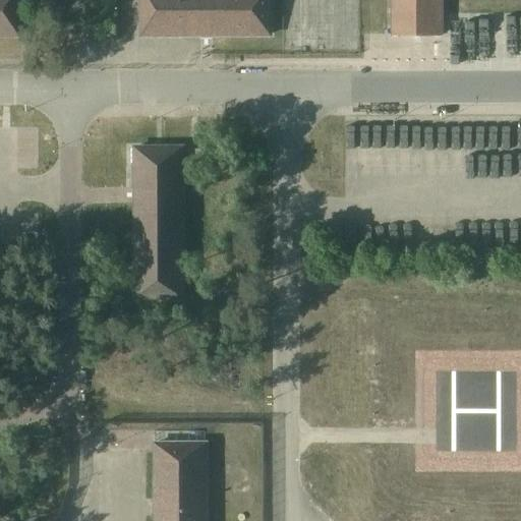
[(0,0),(0,35),(19,35),(18,0),(0,0)]
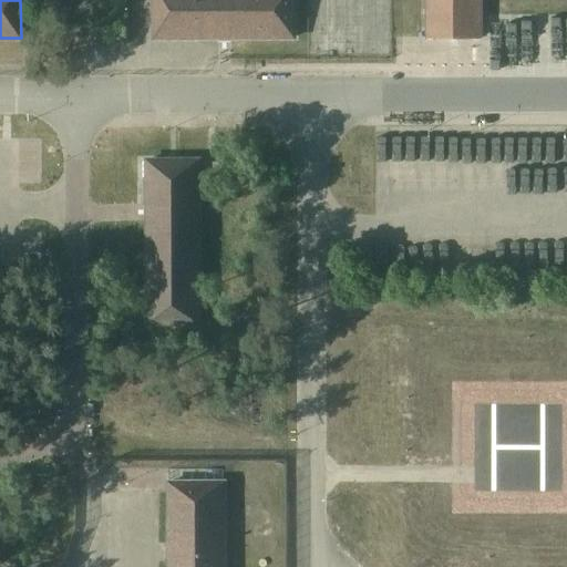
[(153,0),(154,38),(217,38),(230,38),(295,38),(294,0),(153,0)]
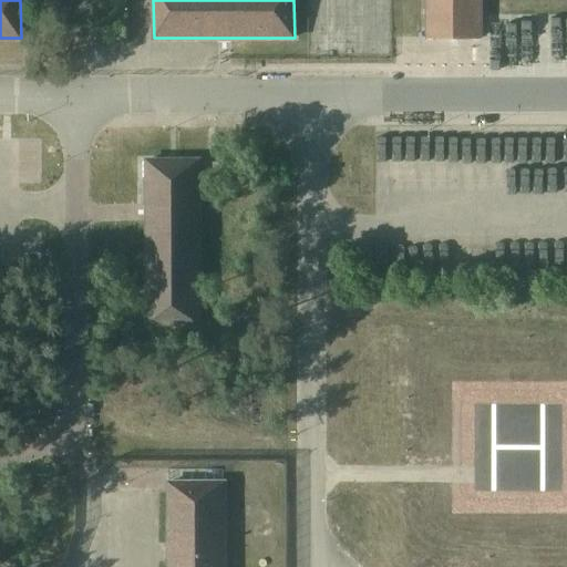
[(426,0),(428,9),(426,37),(450,37),(457,38),(481,38),(480,0),(426,0)]
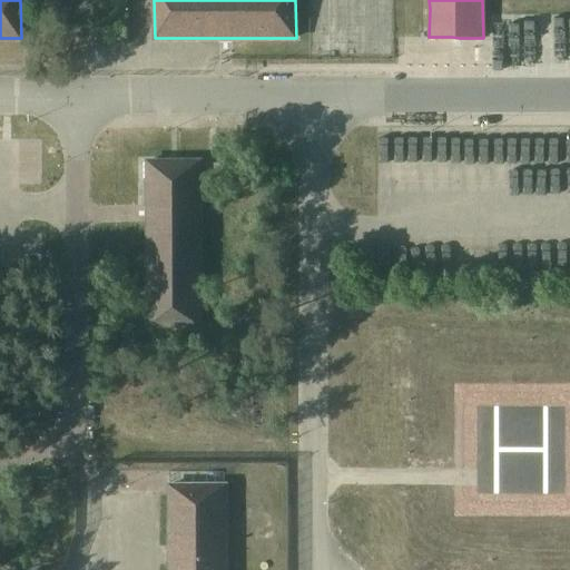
[(202,158),(145,159),(145,327),(203,328),(203,174),(219,174),(219,164),(204,163),(202,158)]
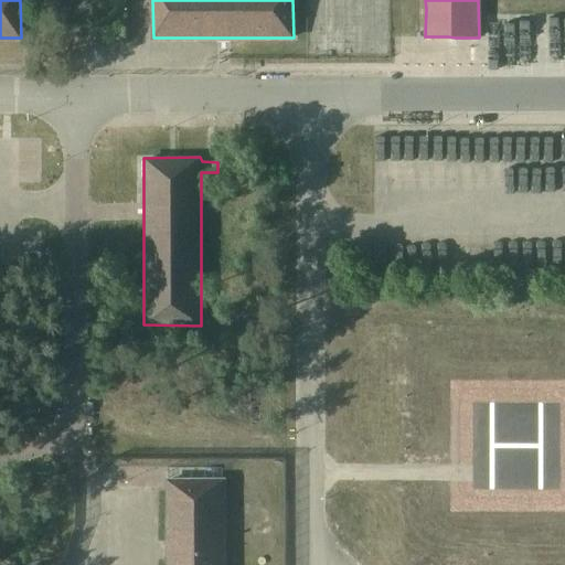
[(169,560),(168,564),(222,564),(223,480),(168,480),(169,542),(169,560)]
